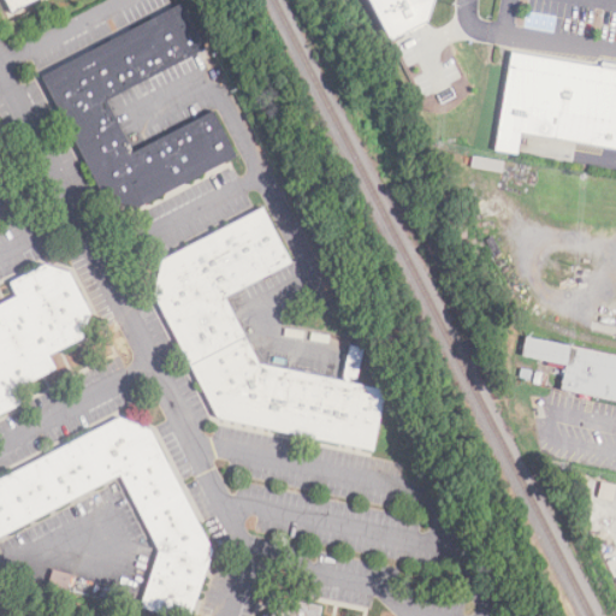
[(6,0),(13,12),(37,0),(6,0)]
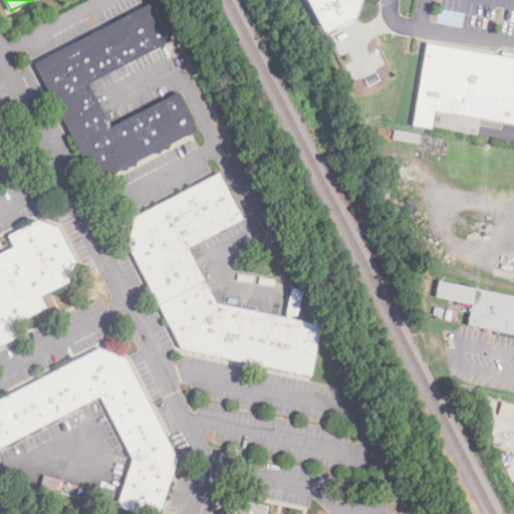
[(312,0),(328,29),(360,13),(364,0),(312,0)]
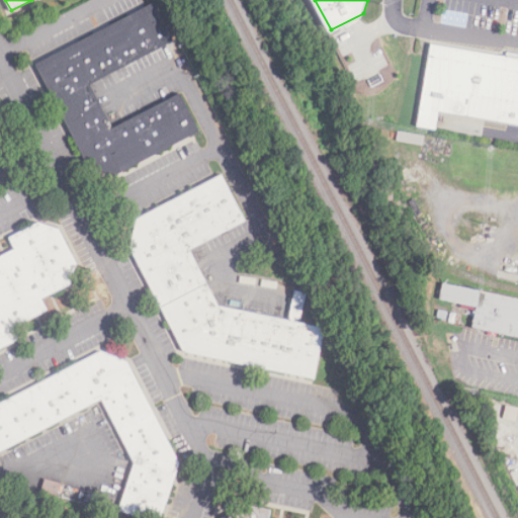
[(149,6),(165,38),(85,78),(111,131),(178,97),(196,135),(115,176),(90,169),(36,63),(149,6)]
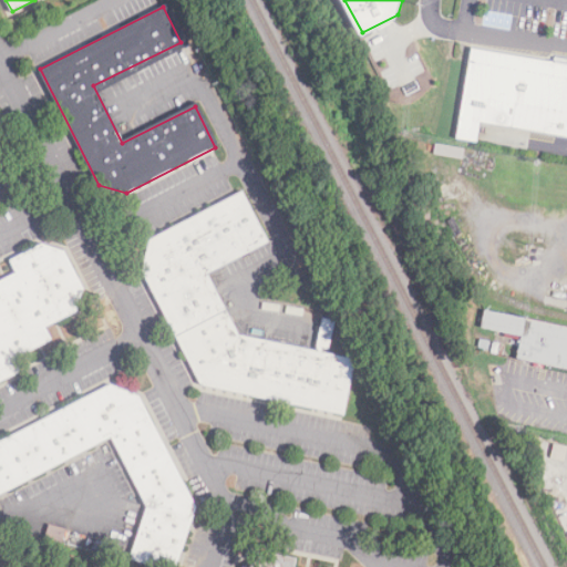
[(471,48),(456,137),(478,141),(482,121),(566,135),(566,57),(563,57),(562,63),(471,48)]
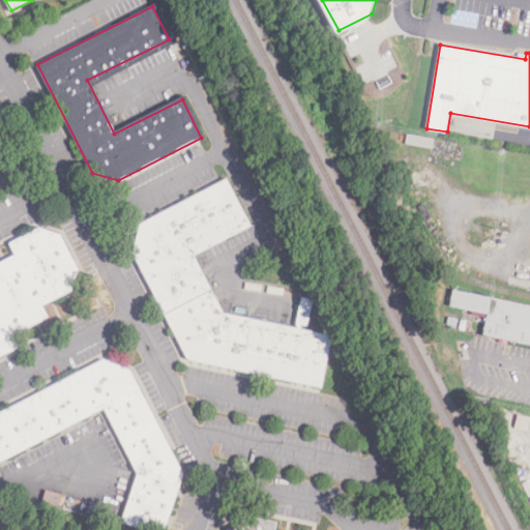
[(222,181),(245,228),(190,256),(219,314),(331,337),(319,391),(184,362),(131,255),(138,225),(222,181)]
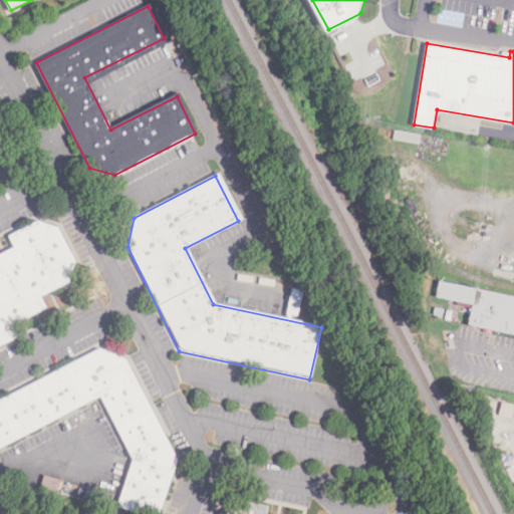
[(0,253),(0,348),(21,339),(15,325),(50,309),(44,297),(69,284),(77,262),(59,229),(40,220),(10,234),(16,246),(0,253)]
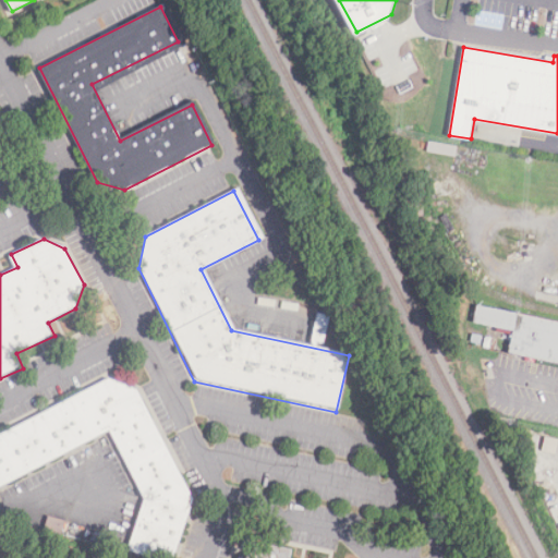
[(557,325),(475,305),(471,324),(509,334),(505,353),(557,365),(557,325)]
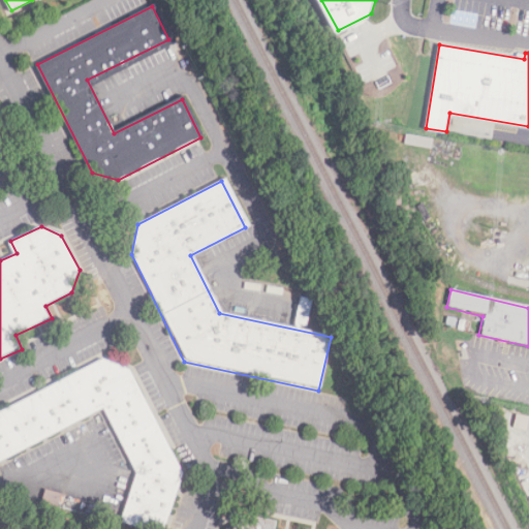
[(293,322),(306,324),(312,298),(299,296),(293,322)]
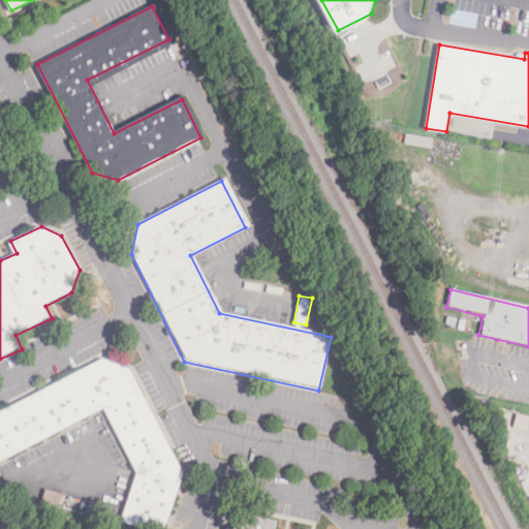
[(0,409),(0,462),(103,409),(135,471),(120,523),(138,528),(167,528),(185,471),(130,368),(102,358),(0,409)]
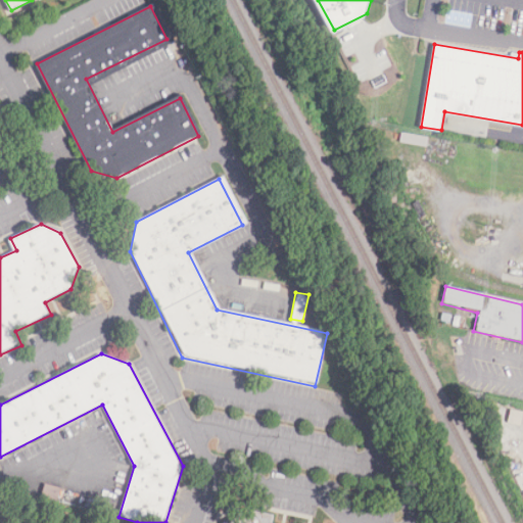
[(61,486),(44,484),(42,497),(59,501),(61,486)]
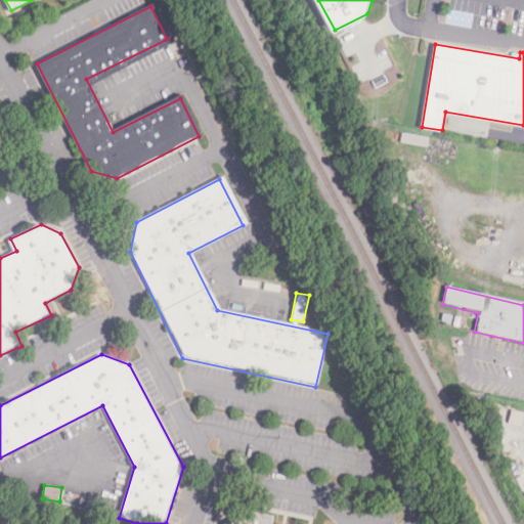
[(221,523),(222,523),(243,509),(272,515),(269,523),(221,523)]
